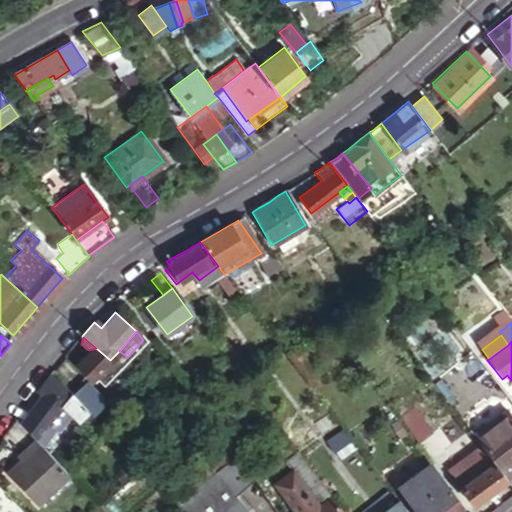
[(50,375),(37,390),(43,395),(29,413),(45,426),(59,410),(76,425),(87,413),(70,393),(65,387),(50,375)]
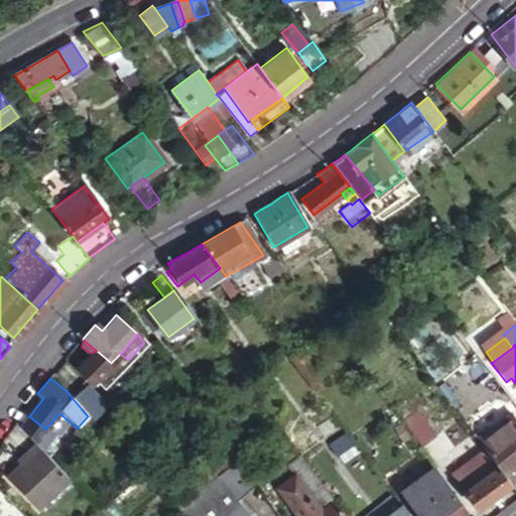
[(71,396),(88,416),(93,422),(107,408),(85,383),(71,396)]
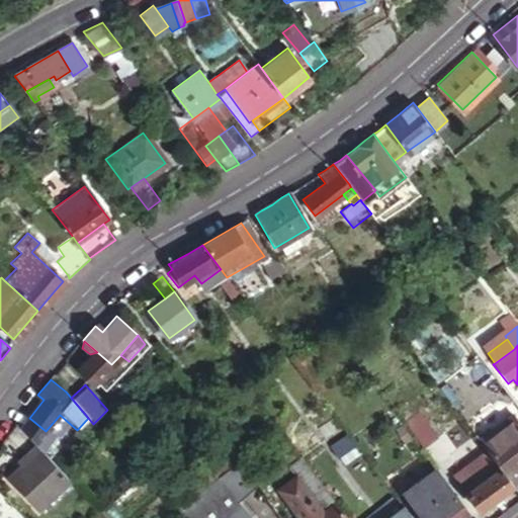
[(436,441),(418,417),(406,426),(424,450),(436,441)]
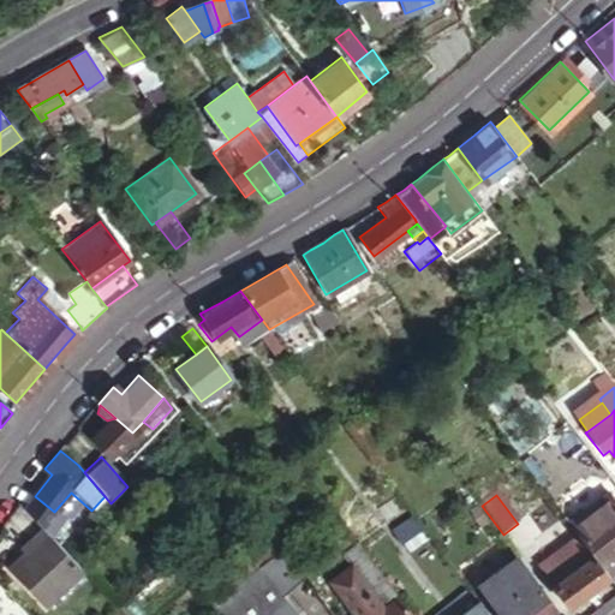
[(31,501),(24,511),(40,527),(48,519),(49,518),(31,501)]
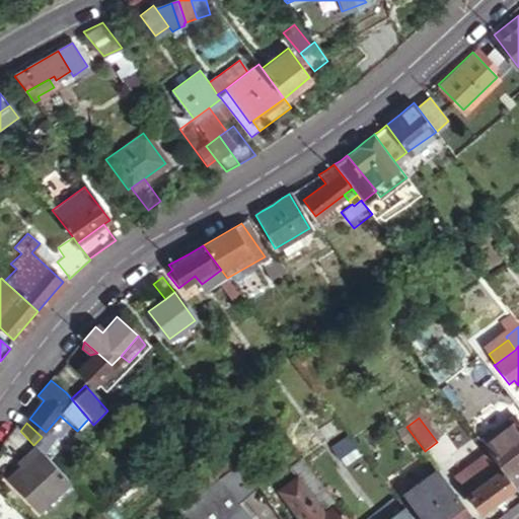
[(518,434),(515,429),(485,450),(513,488),(514,489),(518,485),(518,434)]
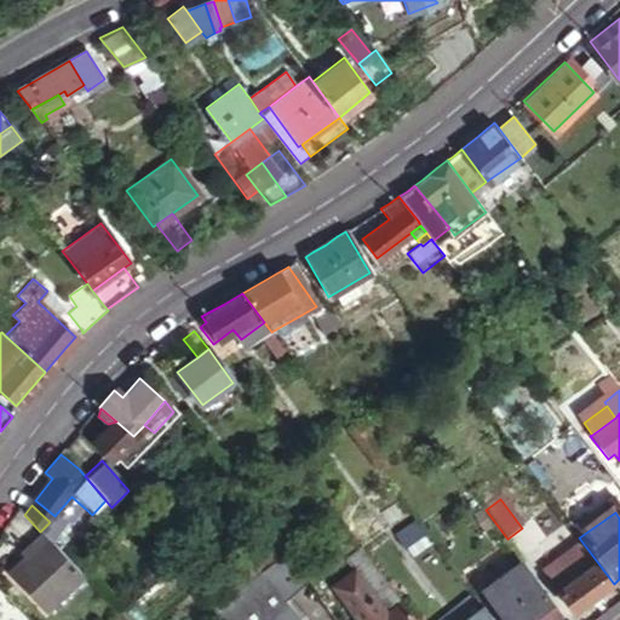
[(40,532),(41,533),(58,552),(68,541),(49,523),(40,532)]
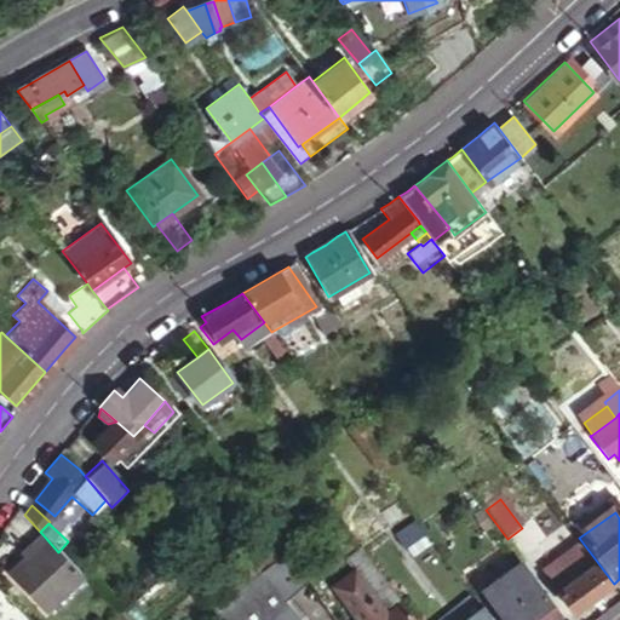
[(573,544),(579,538),(568,523),(561,528),(573,544)]
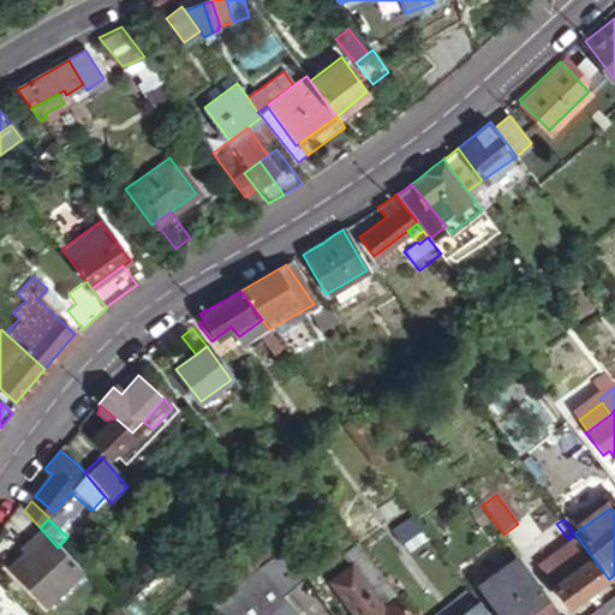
[(37,614),(81,573),(58,548),(41,529),(23,544),(30,553),(23,560),(3,579),(37,614)]
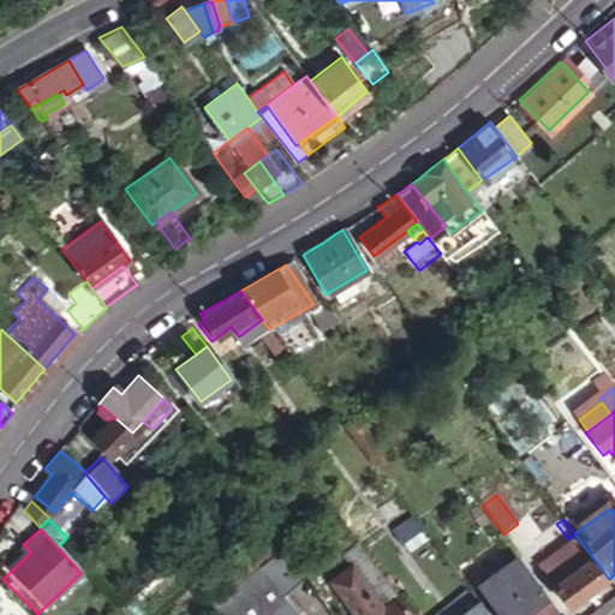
[(608,578),(574,533),(568,539),(536,563),(537,567),(567,604),(568,607),(608,578)]
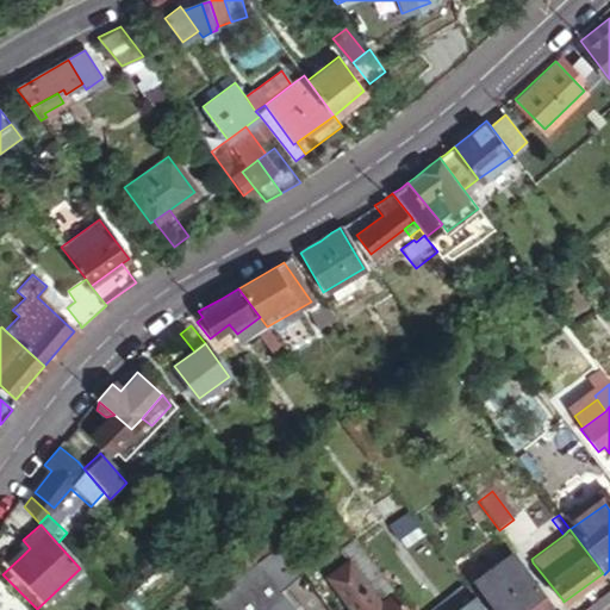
[(154,552),(161,559),(179,545),(173,537),(154,552)]
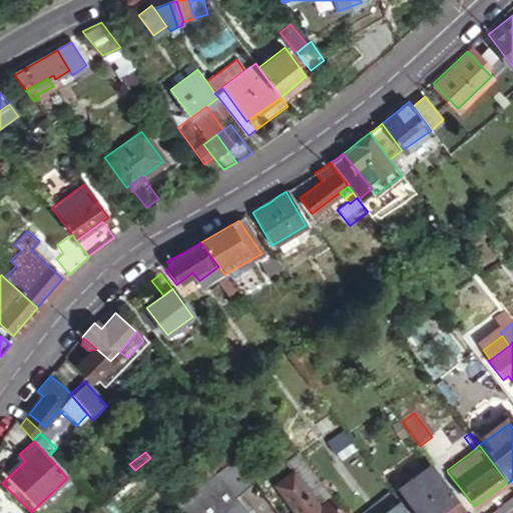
[(13,460),(19,467),(25,461),(19,454),(13,460)]
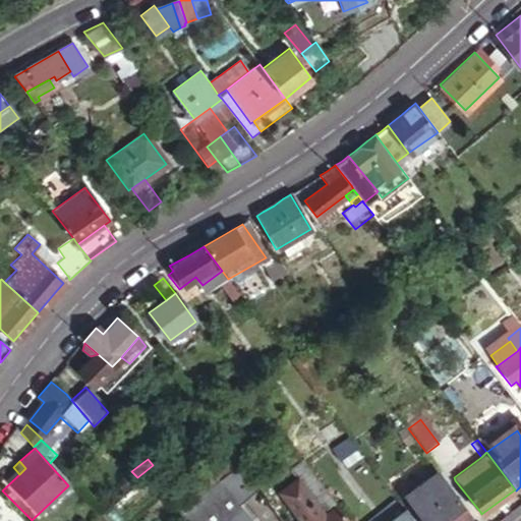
[(295,480),(308,470),(302,462),(289,472),(295,480)]
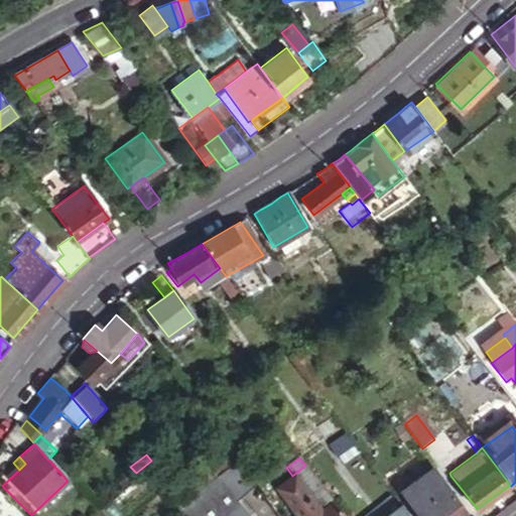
[(175,515),(249,515),(239,504),(258,488),(239,463),(175,515)]
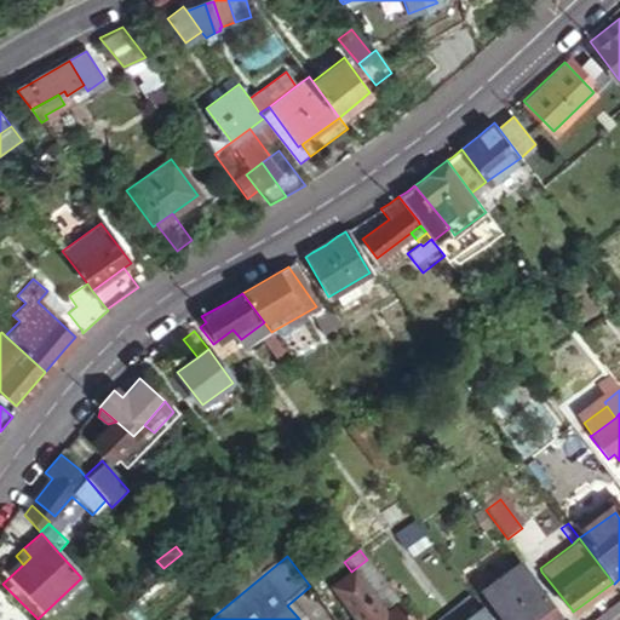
[(360,601),(384,583),(367,560),(351,572),(343,578),(360,601)]
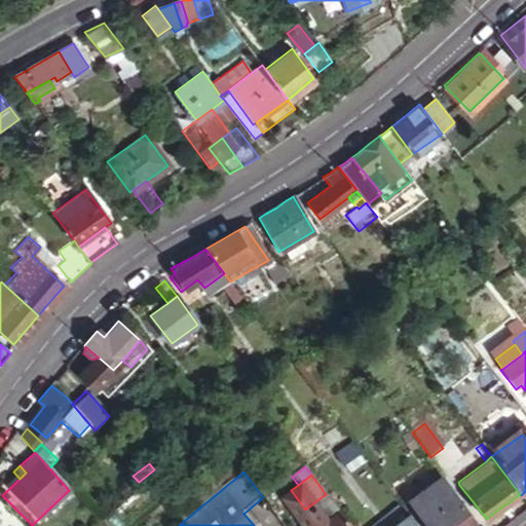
[(457,498),(474,521),(476,524),(485,517),(459,485),(451,490),(457,498)]
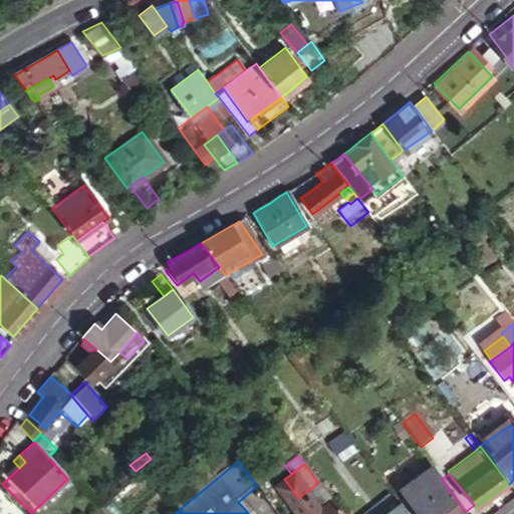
[(447,487),(441,479),(428,489),(434,497),(447,487)]
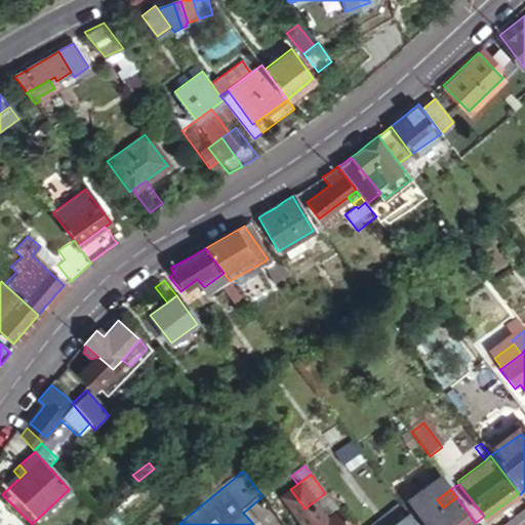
[(350,524),(325,493),(305,509),(294,516),(300,524),(350,524)]
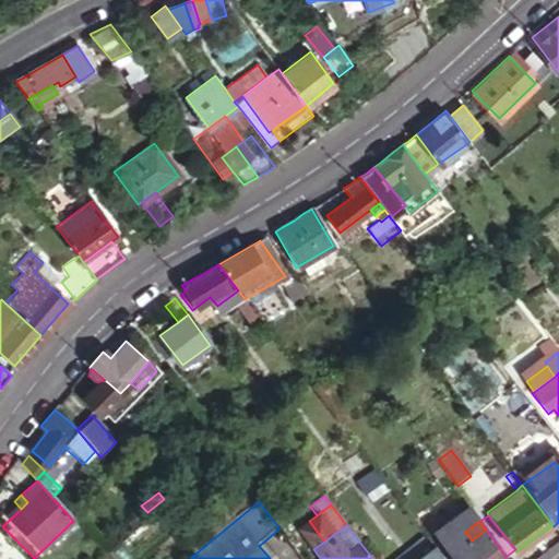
[(496,558),(503,554),(486,530),(472,540),(463,547),(466,551),(455,558),(496,558)]
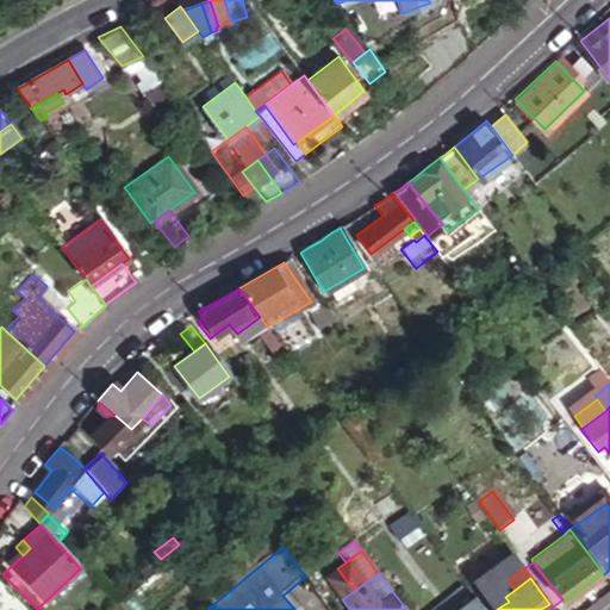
[(498,586),(505,597),(515,590),(508,580),(498,586)]
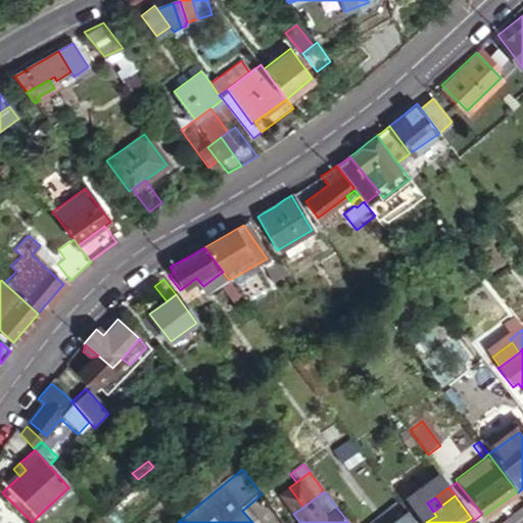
[(413,522),(405,512),(393,520),(395,522),(394,522),(413,522)]
